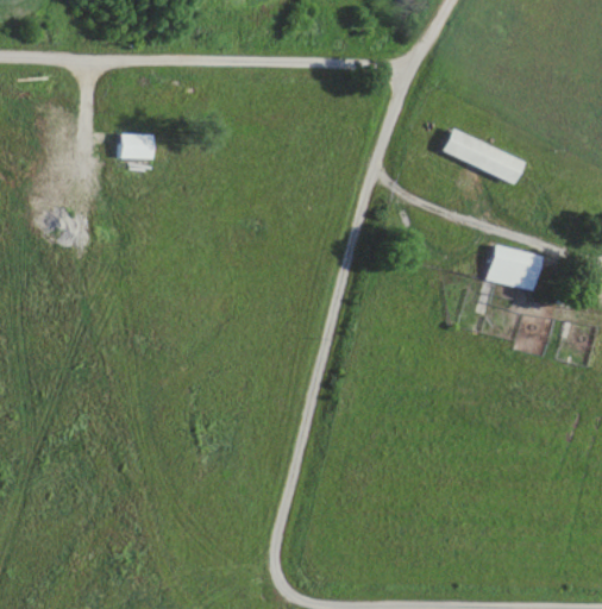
[(155,121),(129,121),(129,161),(155,161),(155,121)]
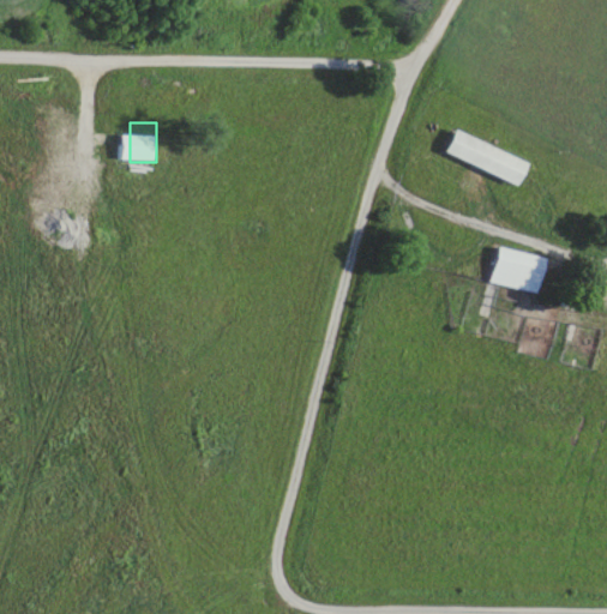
[(530,163),(457,128),(446,152),(520,187),(530,163)]
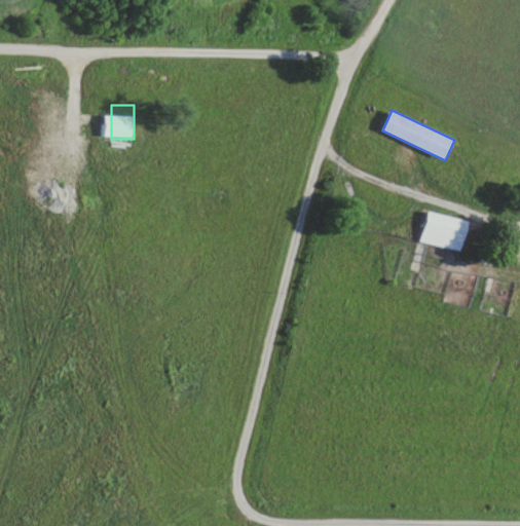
[(421,242),(462,252),(470,221),(429,212),(421,242)]
